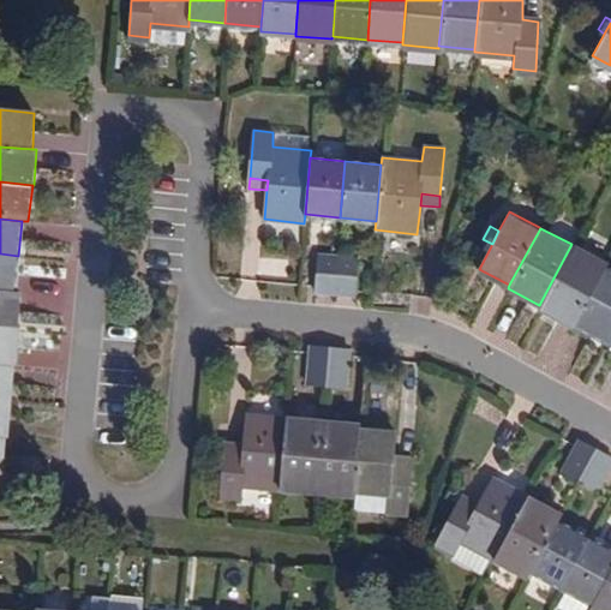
[(569,324),(570,322),(604,258),(573,241),(571,244),(539,305),(538,306),(569,324)]
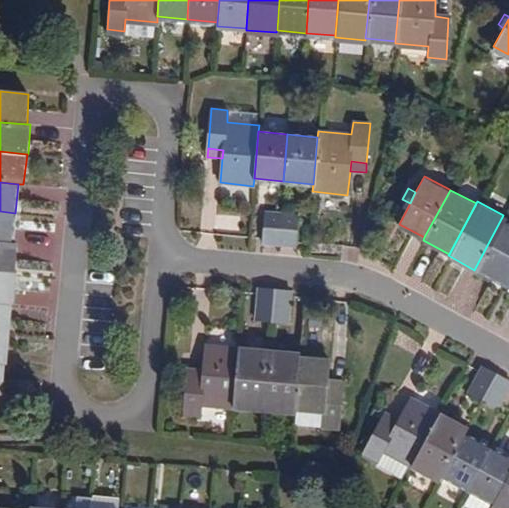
[(0,241),(12,243),(15,213),(0,211),(0,241)]
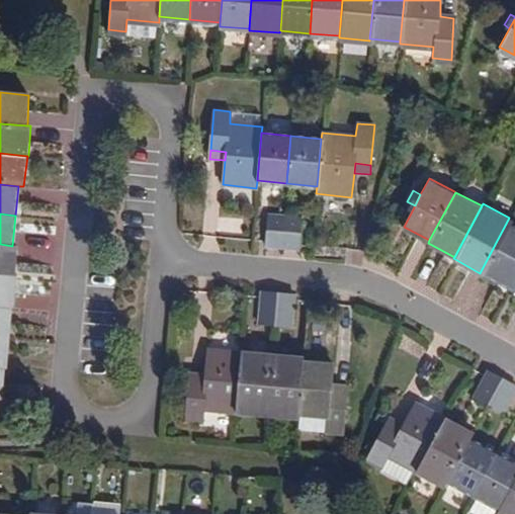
[(280,247),(283,215),(267,213),(264,246),(280,247)]
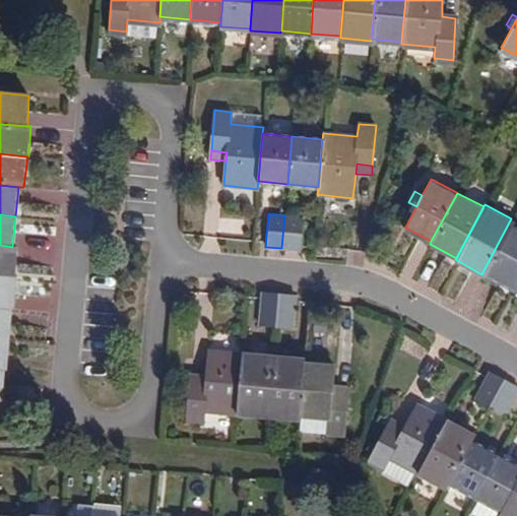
[(302,217),(284,215),(281,248),(299,250),(302,217)]
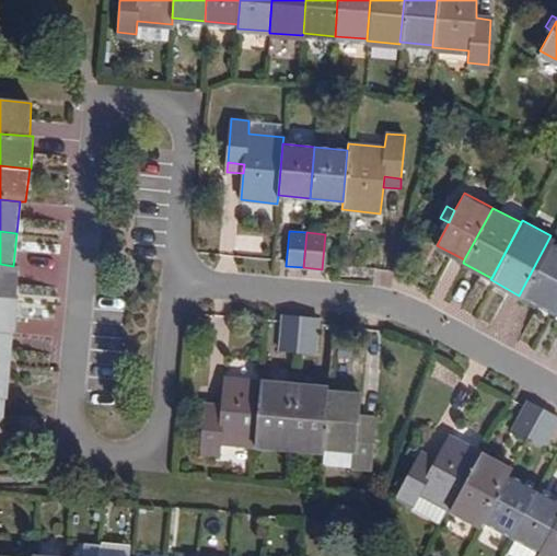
[(556,239),(550,235),(520,293),(548,309),(556,293),(556,239)]
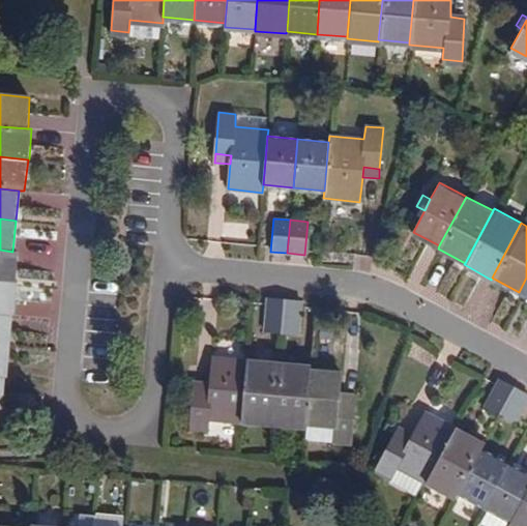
[(0,281),(15,283),(18,252),(12,252),(0,250),(0,281)]
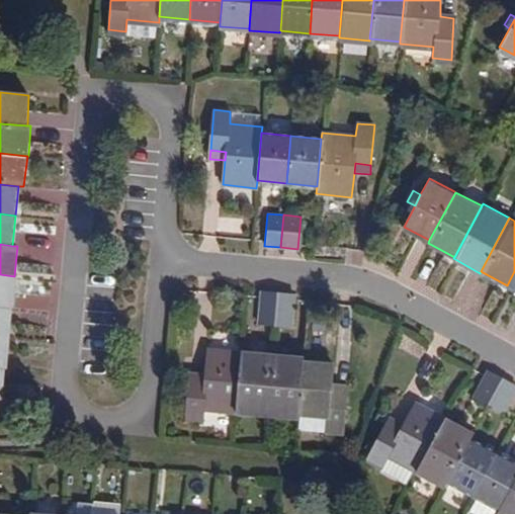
[(14,276),(0,274),(0,305),(12,307),(14,307),(17,276),(14,276)]
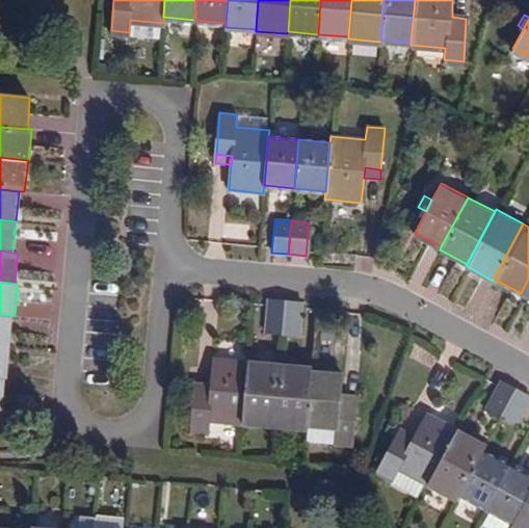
[(281,334),(284,299),(268,298),(265,332),(281,334)]
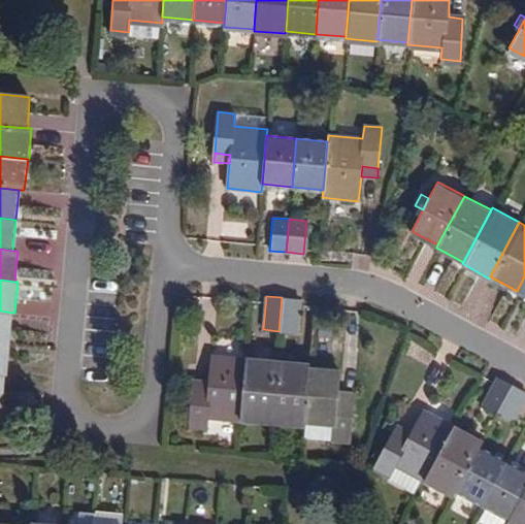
[(300,299),(282,297),(279,331),(297,333),(300,299)]
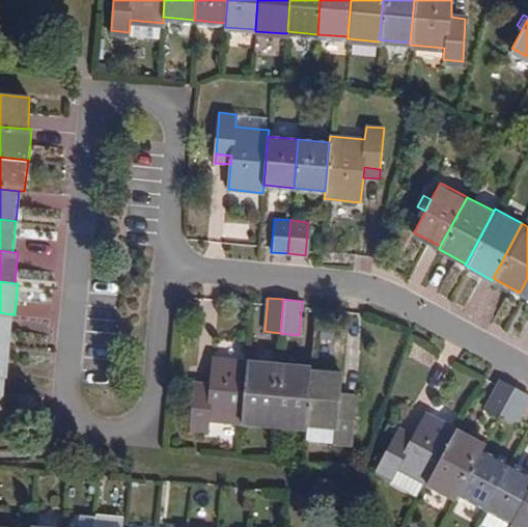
[(0,312),(0,343),(9,345),(12,314),(0,312)]
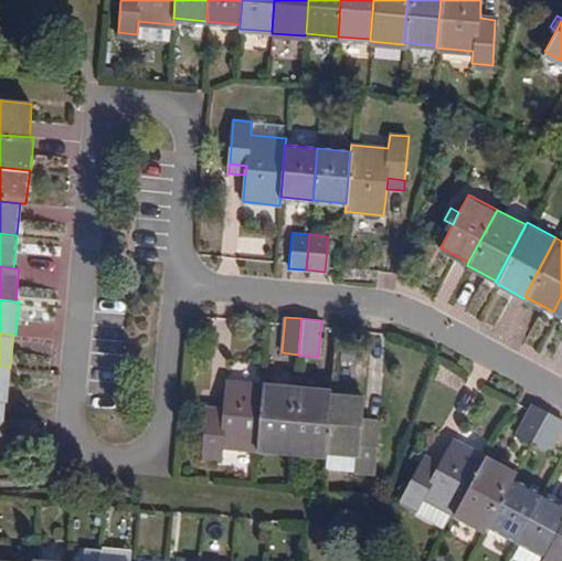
[(0,399),(4,399),(7,399),(10,368),(0,366),(0,399)]
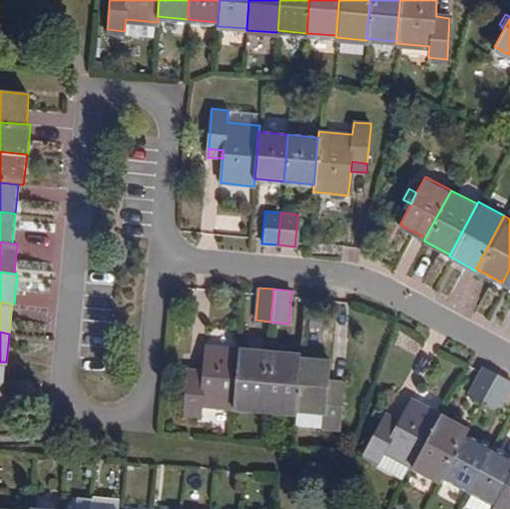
[(232,409),(238,347),(205,344),(203,372),(203,377),(187,376),(183,416),(199,417),(199,406),(232,409)]
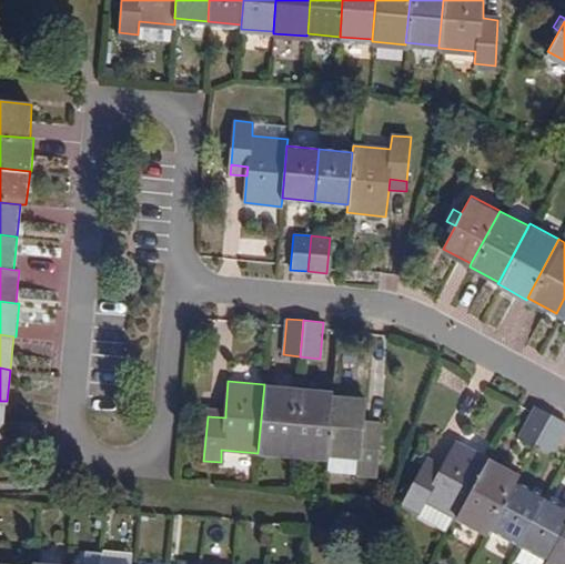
[(291,456),(296,388),(264,384),(258,453),(291,456)]
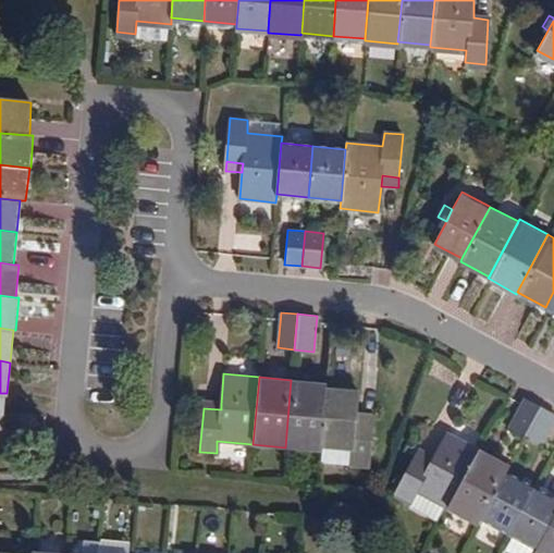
[(319,451),(319,446),(324,388),(324,382),(291,380),(285,447),(319,451)]
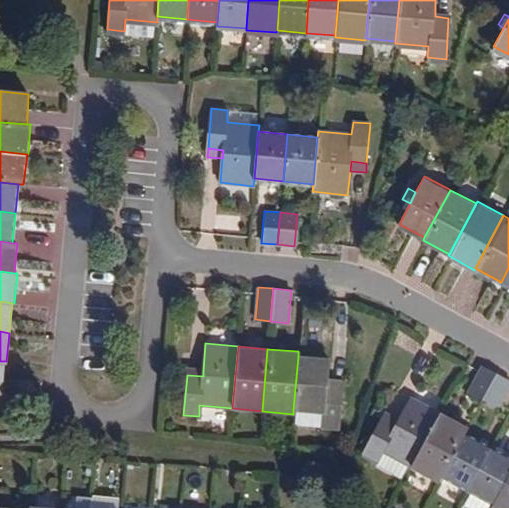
[(330,360),(298,356),(293,410),(324,413),(323,426),(339,428),(342,389),(328,387),(328,382),(330,360)]
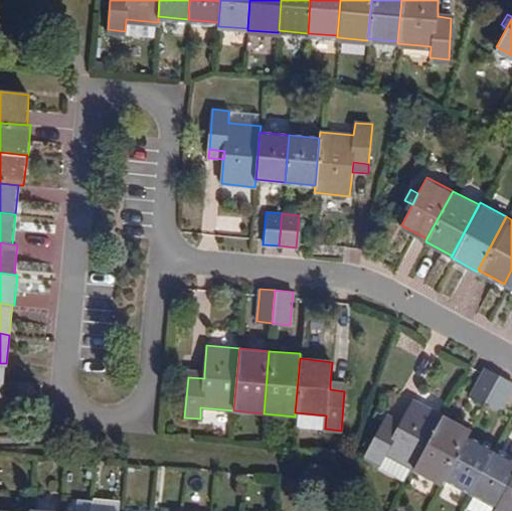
[(470,395),(485,403),(500,375),(485,367),(470,395)]
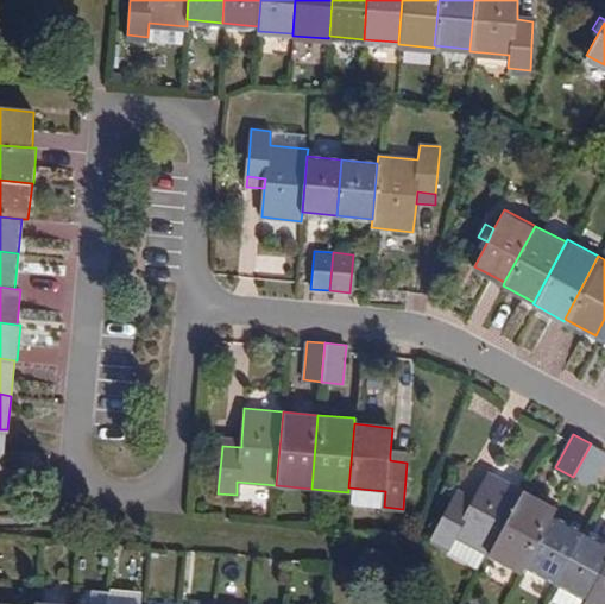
[(591,444),(573,477),(590,486),(604,460),(604,451),(591,444)]
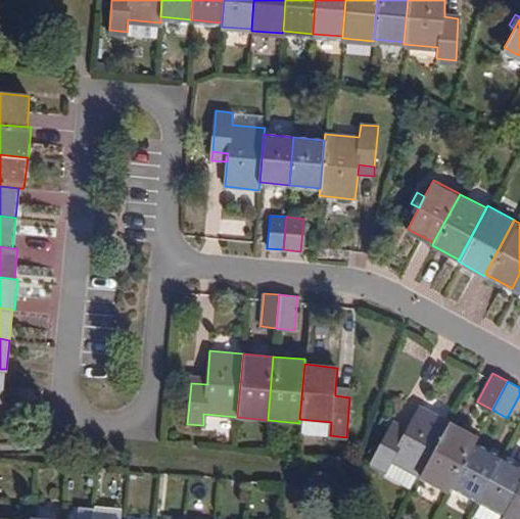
[(417,476),(419,477),(450,421),(421,405),(407,429),(404,436),(389,428),(370,463),(411,487),(417,476)]
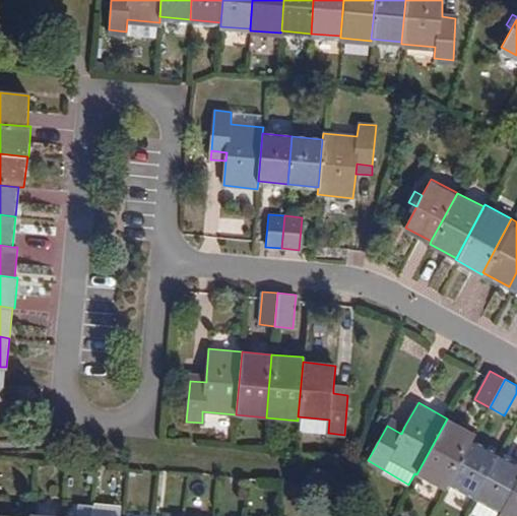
[(444,490),(447,484),(471,440),(474,434),(447,418),(416,474),(444,490)]
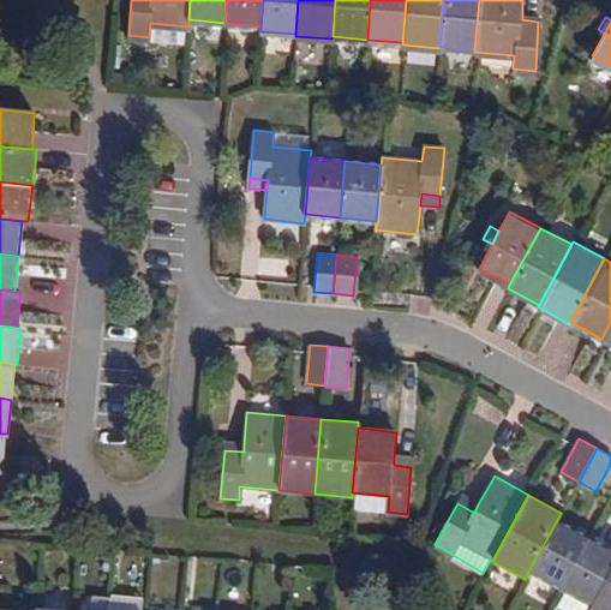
[(462,496),(457,503),(474,513),(478,504),(462,496)]
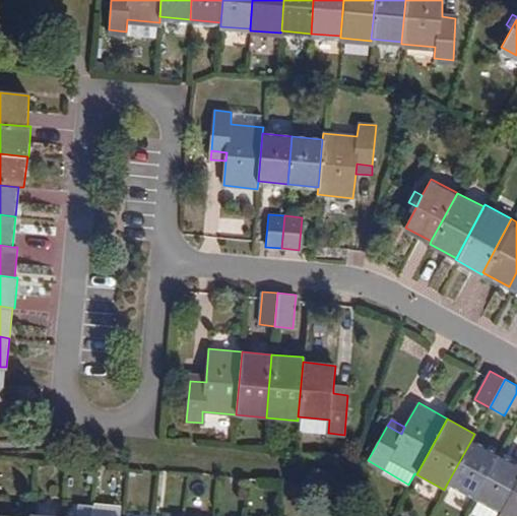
[(447,484),(472,498),(497,453),(471,440),(447,484)]
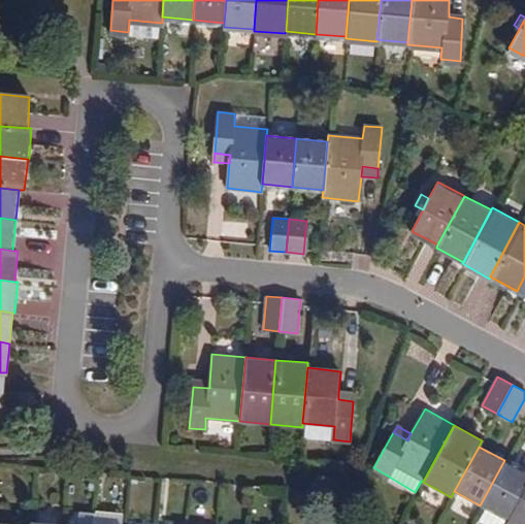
[(524,470),(504,460),(480,505),(483,508),(476,521),(481,523),(500,523),(503,519),(507,521),(524,489),(524,470)]
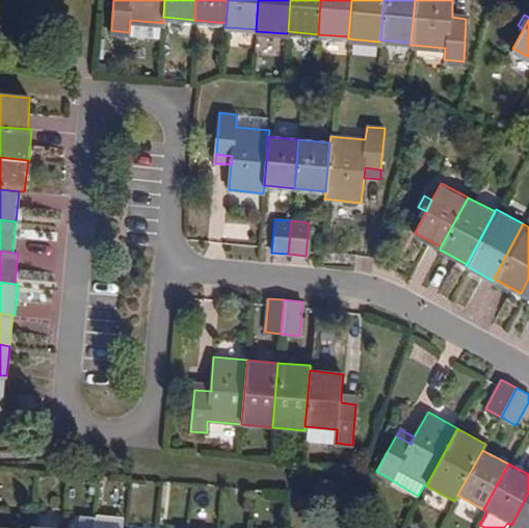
[(528,493),(511,525),(509,527),(528,527),(528,493)]
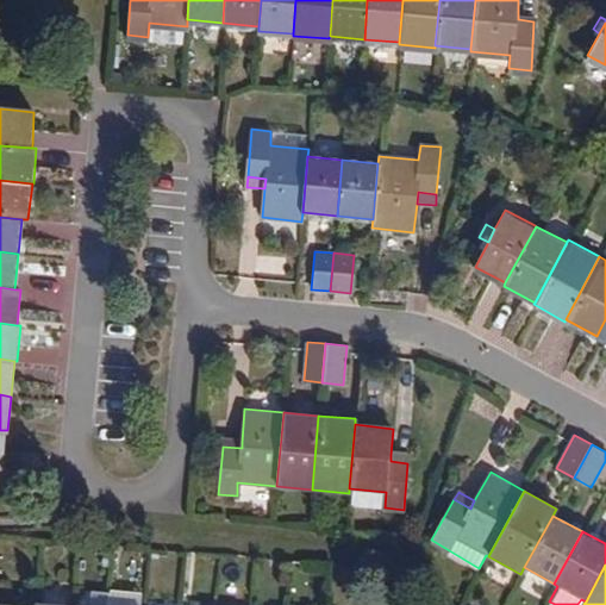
[(144,604),(145,592),(111,588),(108,604),(144,604)]
